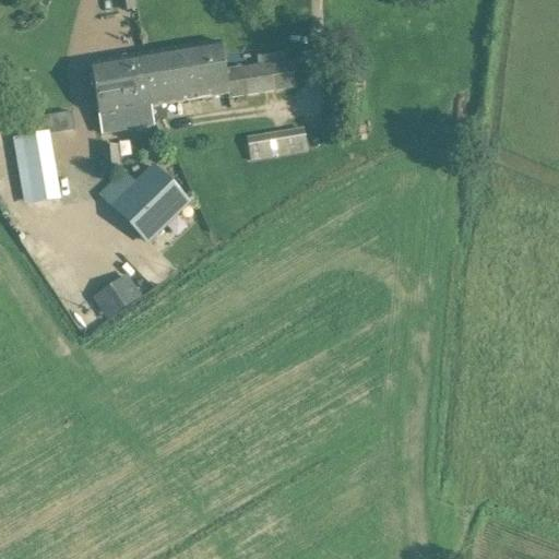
[(257,57),(259,67),(225,72),(221,44),(145,56),(153,108),(229,95),(229,99),(295,90),(294,83),(290,61),(285,62),(284,52),(257,57)]
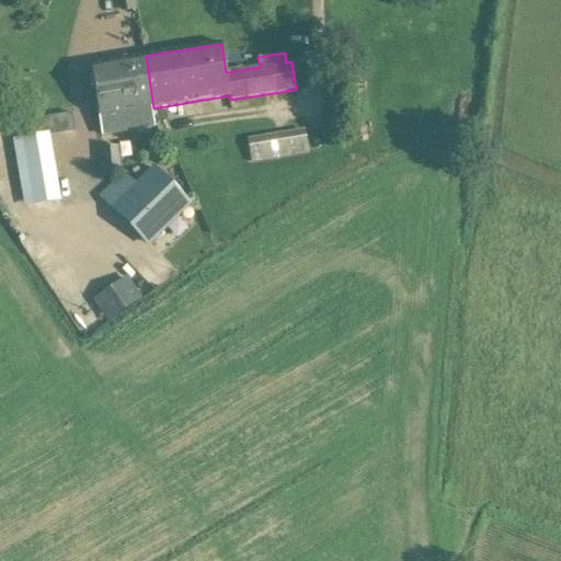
[(155,113),(153,109),(146,56),(91,66),(100,117),(135,112),(137,121),(156,118),(155,113)]
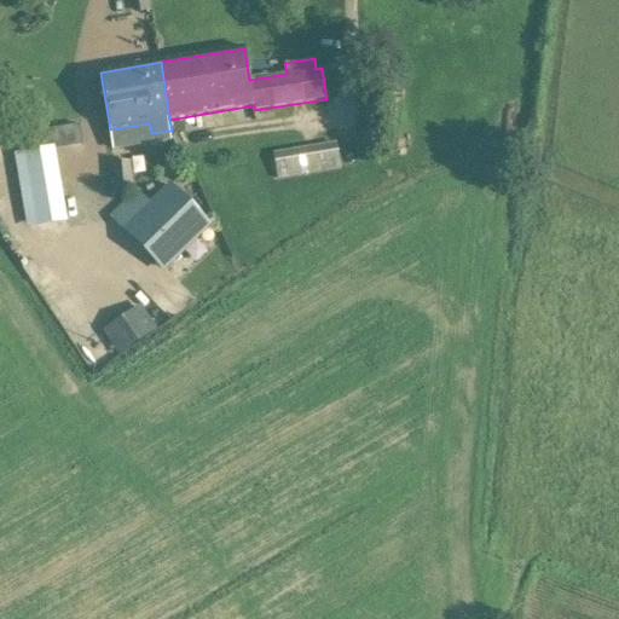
[(65,220),(53,149),(56,149),(53,134),(32,137),(34,149),(13,152),(25,227),(38,225),(65,220)]
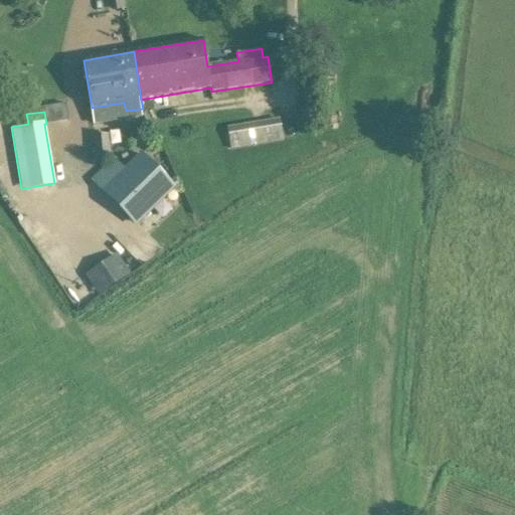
[(280,118),(227,127),(231,149),(284,140),(280,118)]
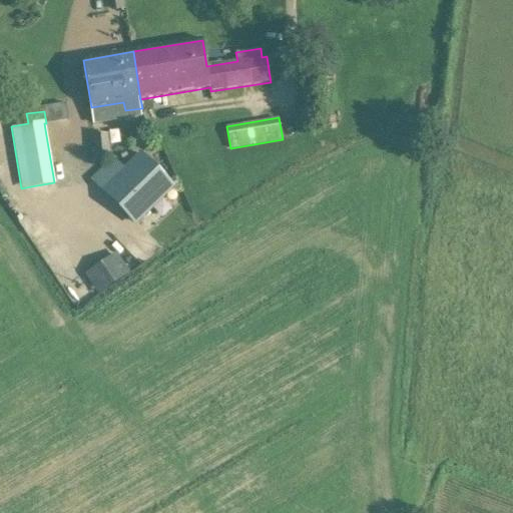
[(149,233),(185,199),(142,153),(121,173),(110,162),(95,176),(149,233)]
